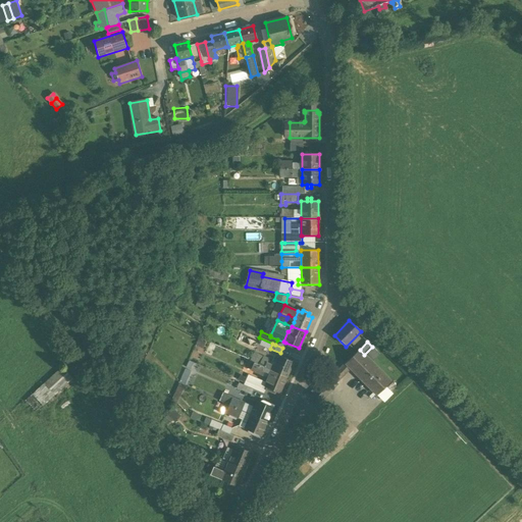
[(371,362),(379,354),(372,347),(364,355),(371,362)]
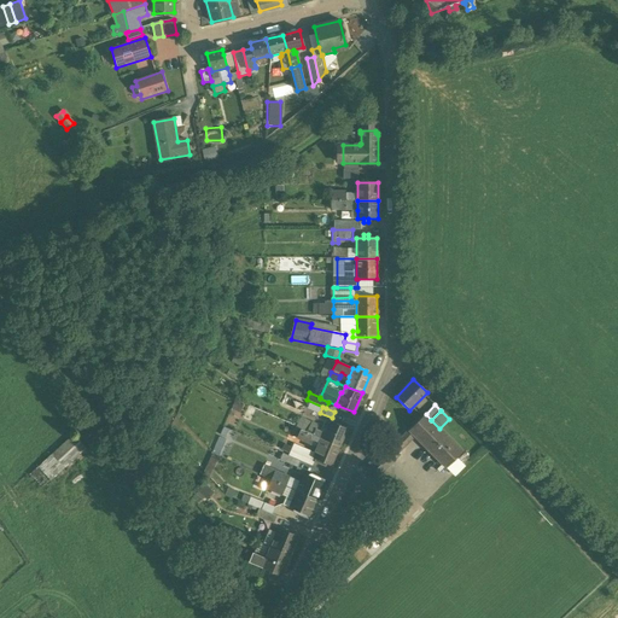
[(426,414),(408,431),(415,437),(447,468),(464,452),(439,429),(431,420),(426,414)]
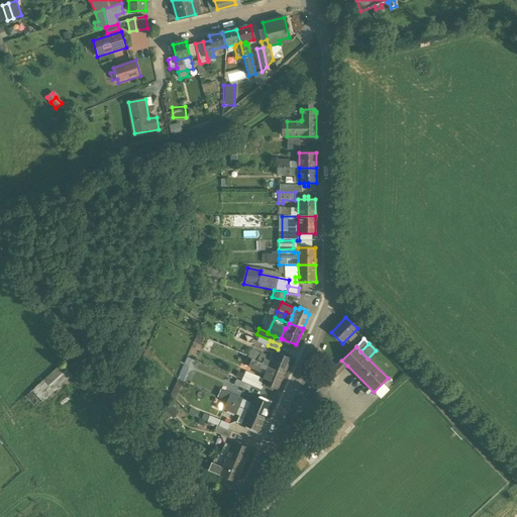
[(290,358),(276,352),(273,351),(270,358),(273,359),(272,363),(265,359),(264,359),(262,364),(269,367),(284,374),(290,358)]
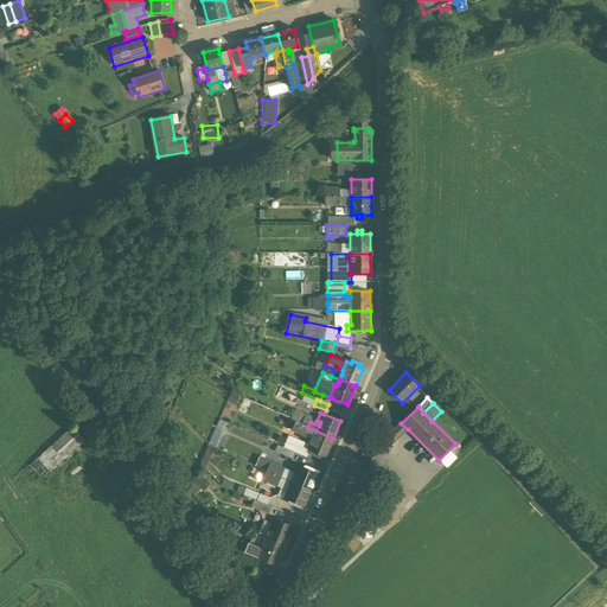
[(312,417),(306,415),(301,425),(307,427),(310,422),(311,422),(312,417)]
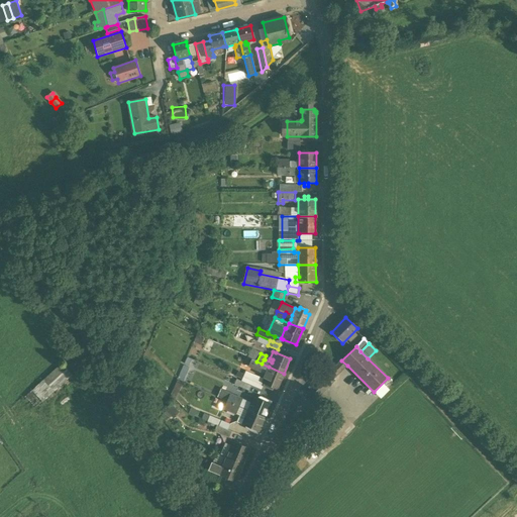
[(256,362),(251,359),(248,367),(263,373),(262,373),(266,375),(269,367),(262,364),(256,362)]
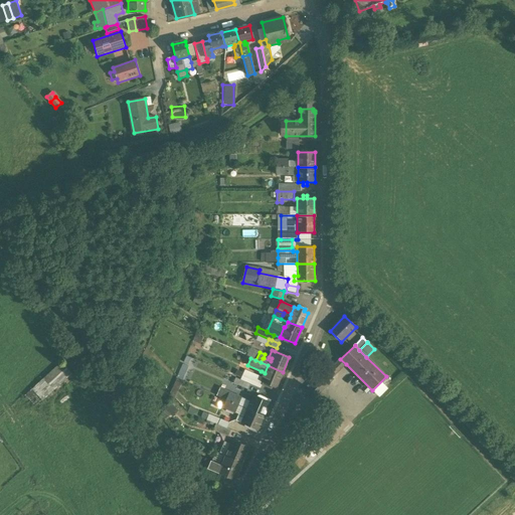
[(340,359),(337,362),(342,367),(346,364),(340,359)]
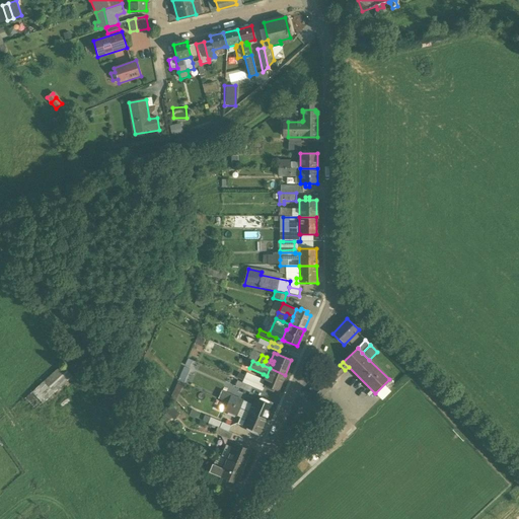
[(77,377),(63,363),(25,397),(39,413),(77,377)]
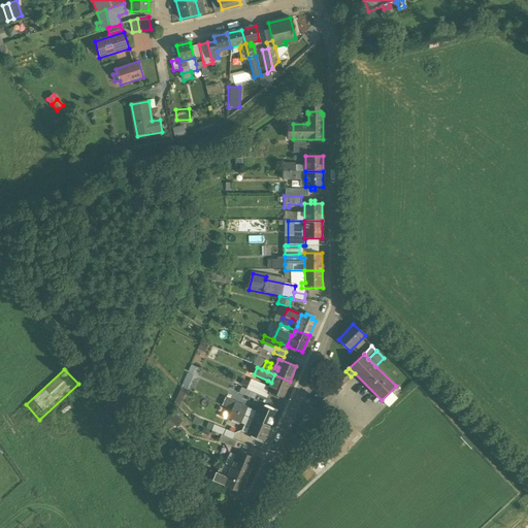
[(186,371),(182,387),(188,389),(192,373),(186,371)]
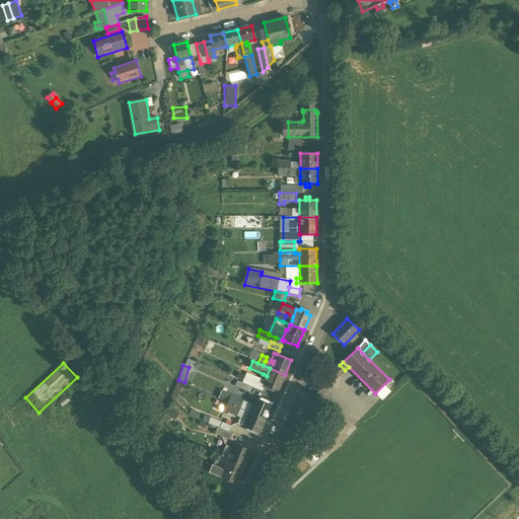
[(340,365),(328,376),(335,381),(345,370),(340,365)]
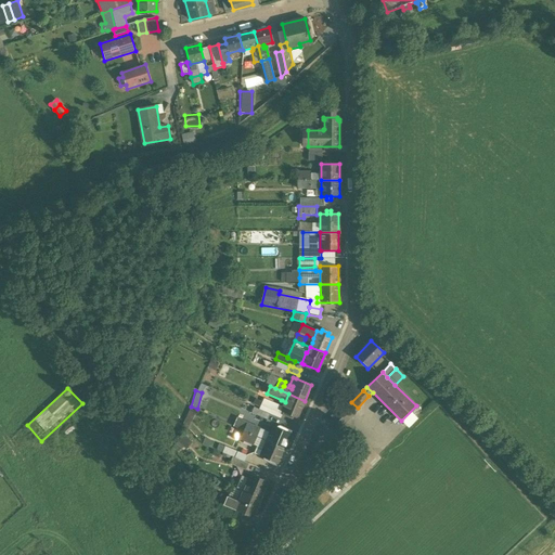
[(305,401),(288,394),(285,402),(281,411),(283,412),(282,414),(292,418),(293,416),(297,418),(305,401)]
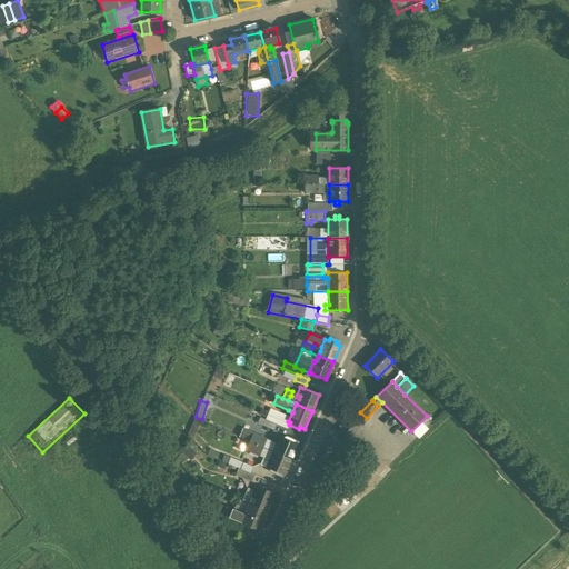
[(276,411),(270,409),(266,419),(277,425),(280,419),(273,416),(276,411)]
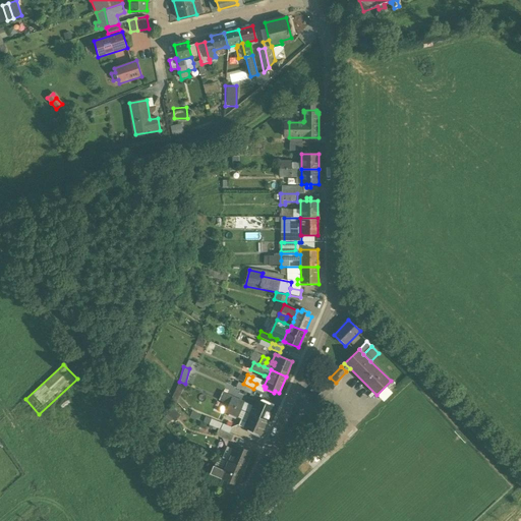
[(330,378),(329,375),(315,389),(324,397),(337,384),(330,378)]
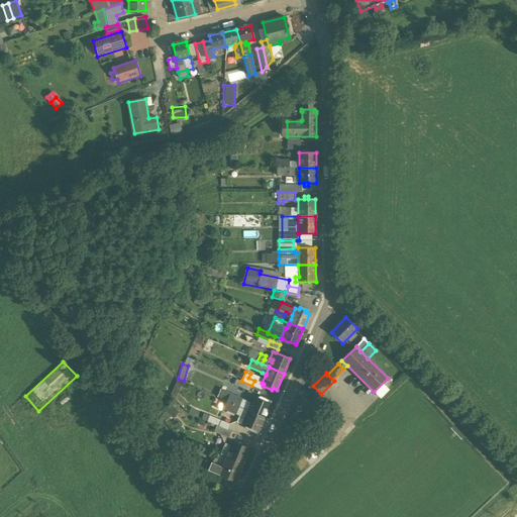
[(251,386),(236,380),(234,385),(248,391),(251,386)]
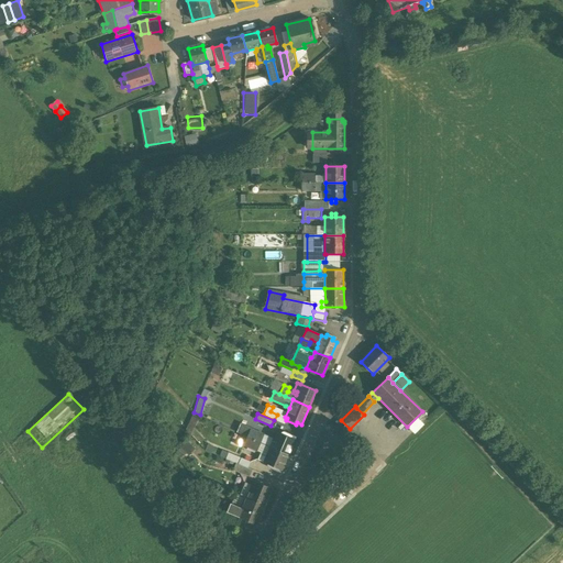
[(350,429),(341,420),(334,427),(343,435),(350,429)]
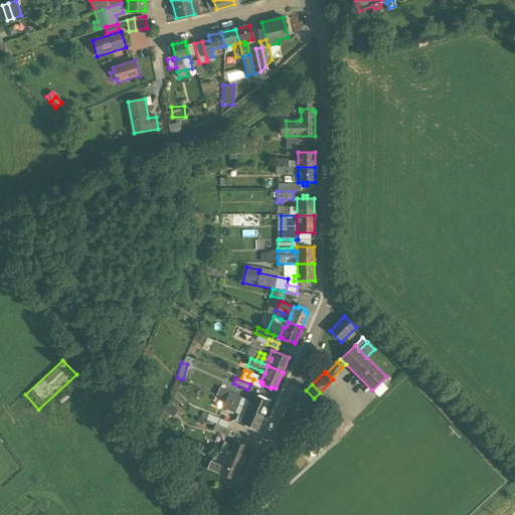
[(242,398),(229,393),(226,400),(238,405),(242,398)]
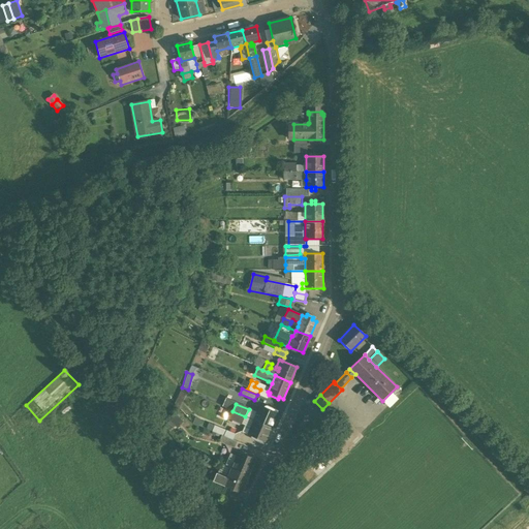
[(269,411),(260,407),(258,413),(254,421),(271,428),(278,411),(270,408),(269,411)]
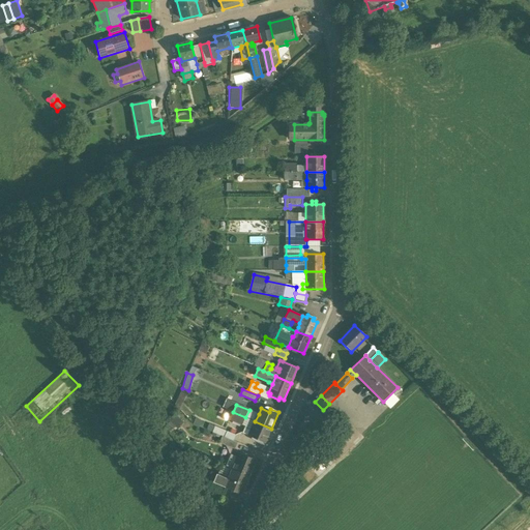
[(259,414),(249,410),(245,417),(255,421),(259,414)]
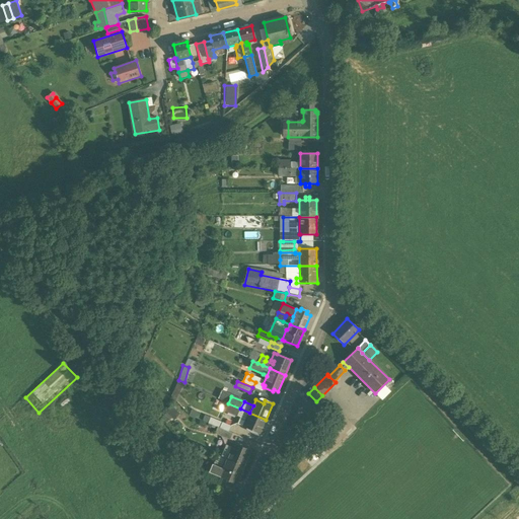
[(240,409),(228,403),(225,411),(237,416),(240,409)]
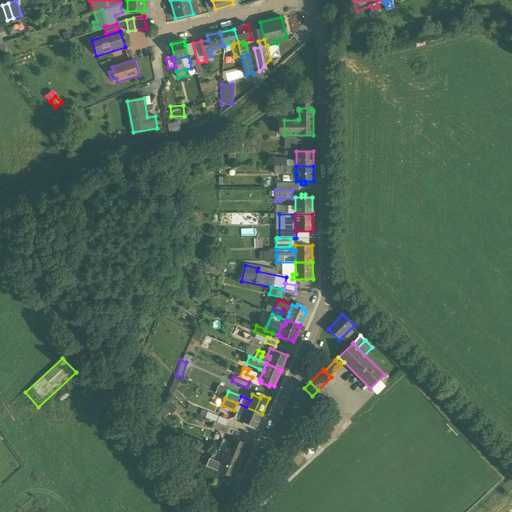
[(220,406),(218,412),(228,416),(231,410),(220,406)]
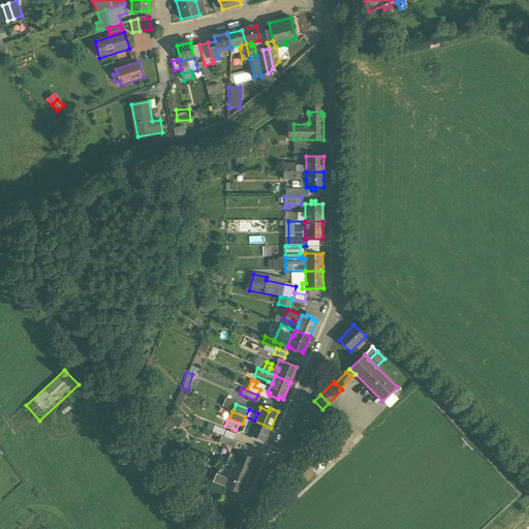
[(271,428),(254,421),(248,436),(256,439),(255,441),(263,445),(271,428)]
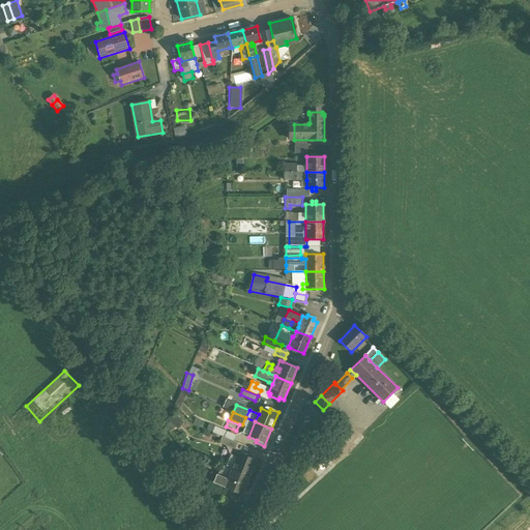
[(223,436),(225,429),(207,424),(205,431),(223,436)]
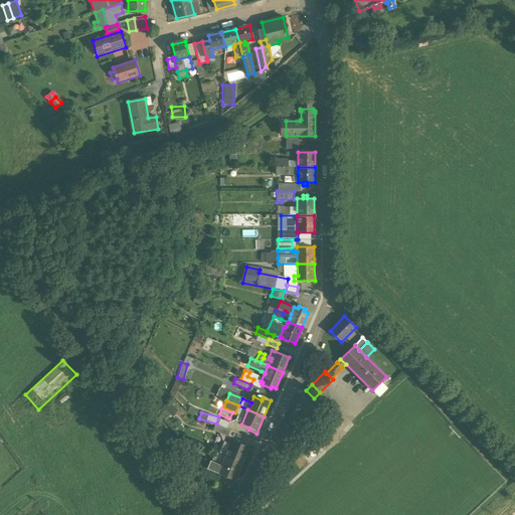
[(334,414),(330,418),(338,427),(342,423),(334,414)]
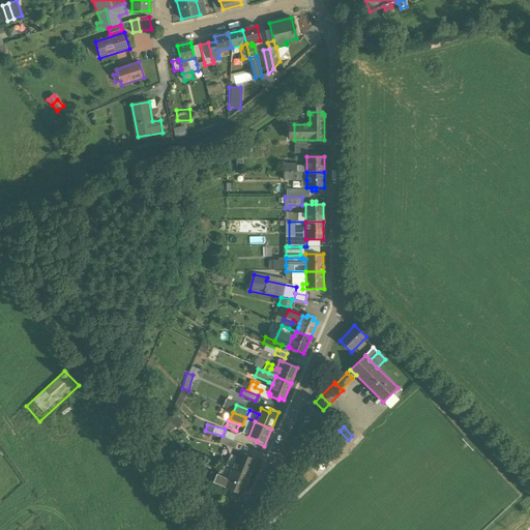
[(236,436),(227,432),(225,438),(233,441),(236,436)]
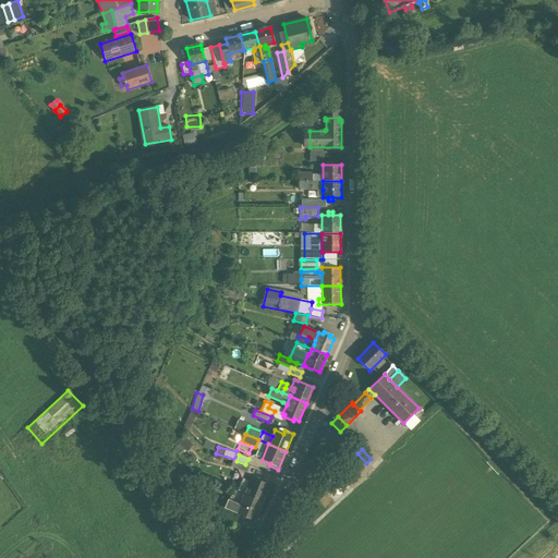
[(237,461),(233,460),(231,466),(247,473),(250,466),(245,464),(237,461)]
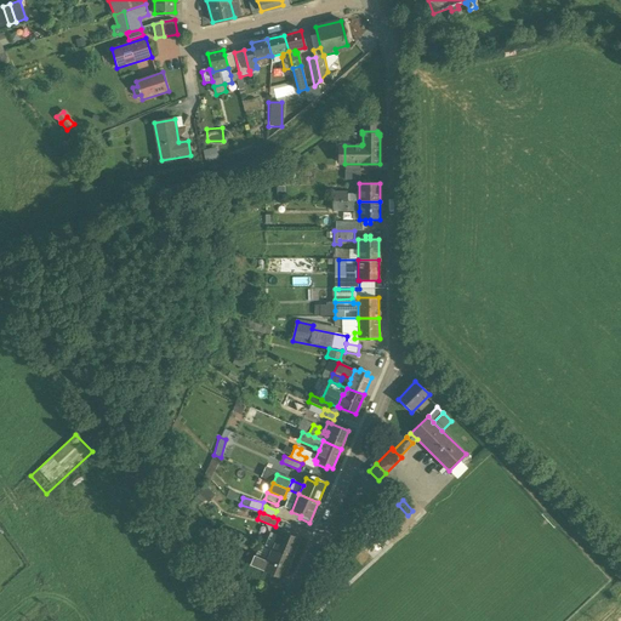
[(300,540),(279,531),(272,550),(292,558),(300,540)]
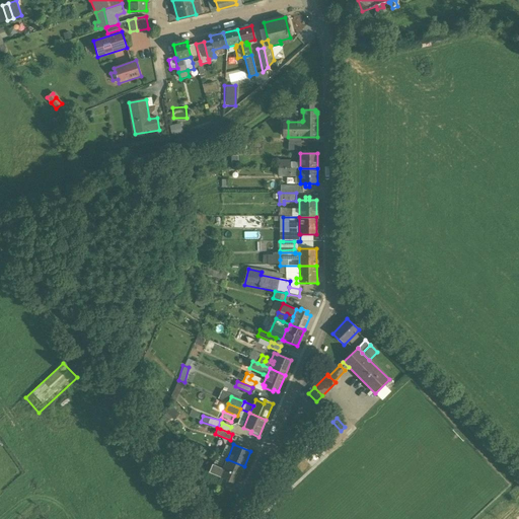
[(244,466),(227,459),(223,468),(220,476),(237,484),(244,466)]
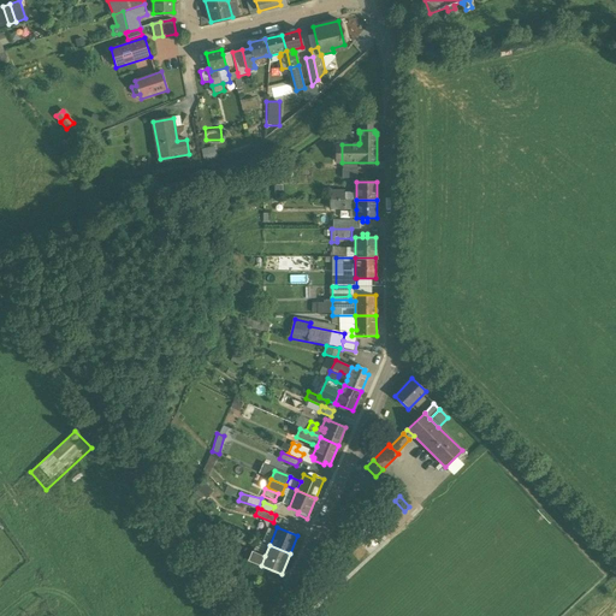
[(265,556),(252,551),(248,561),(261,566),(265,556)]
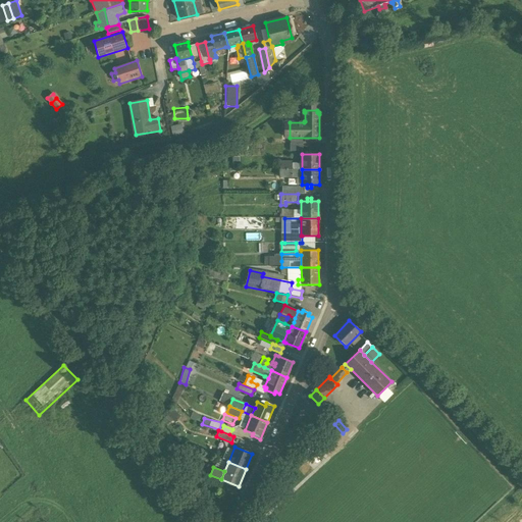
[(221,482),(209,477),(207,482),(210,485),(218,489),(221,482)]
